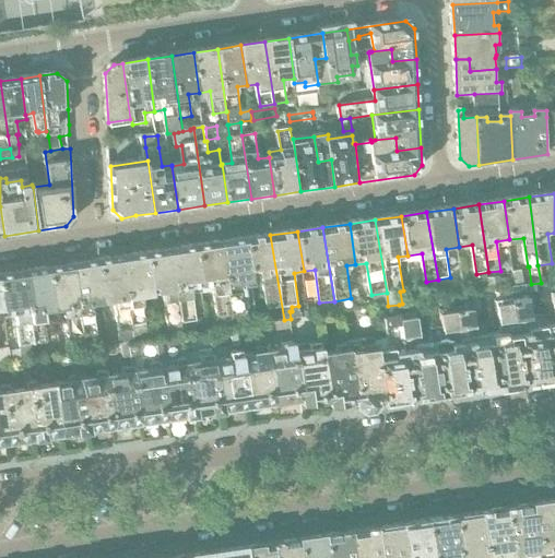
[(275,321),(284,320),(270,235),(247,239),(252,282),(254,281),(252,279),(263,277),(268,310),(274,310),(275,321)]
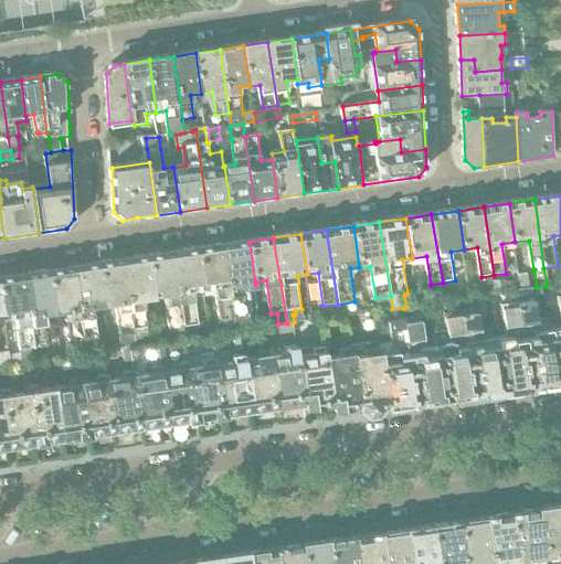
[(250,242),(224,245),(237,333),(251,331),(244,286),(255,285),(250,242)]
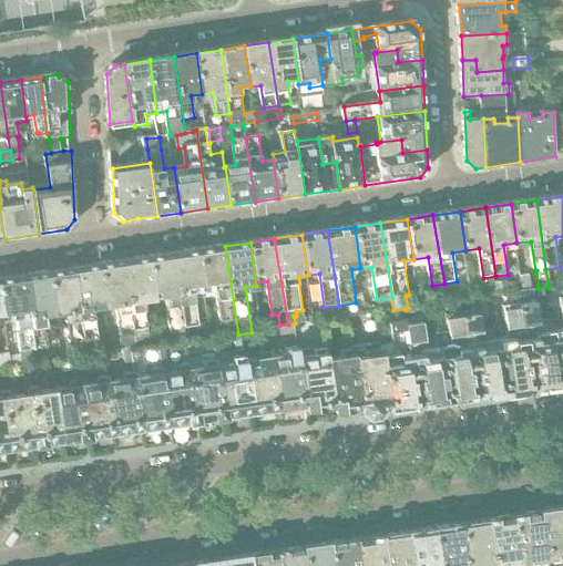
[(238,335),(225,246),(198,250),(206,292),(217,290),(222,323),(226,322),(228,336),(238,335)]
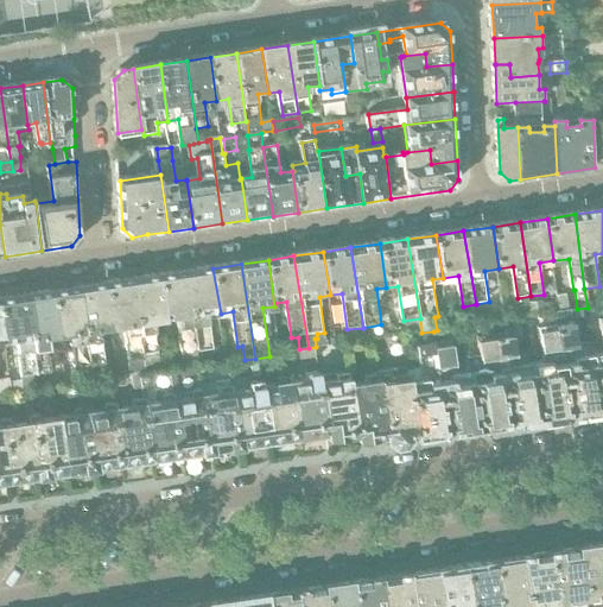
[(213,269),(186,272),(201,365),(201,366),(214,364),(211,351),(215,351),(210,315),(221,314),(213,269)]
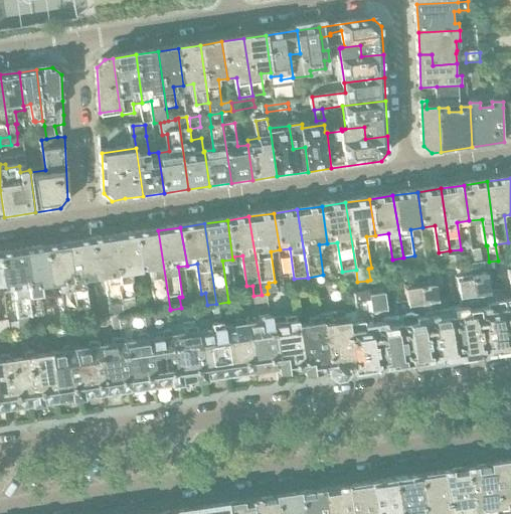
[(170,309),(158,230),(137,233),(143,272),(152,271),(156,300),(158,311),(170,309)]
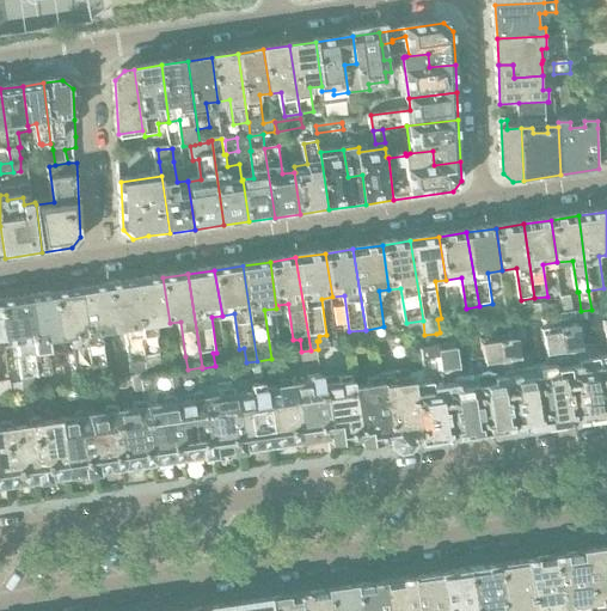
[(170,323),(163,277),(133,282),(147,362),(161,360),(157,325),(170,323)]
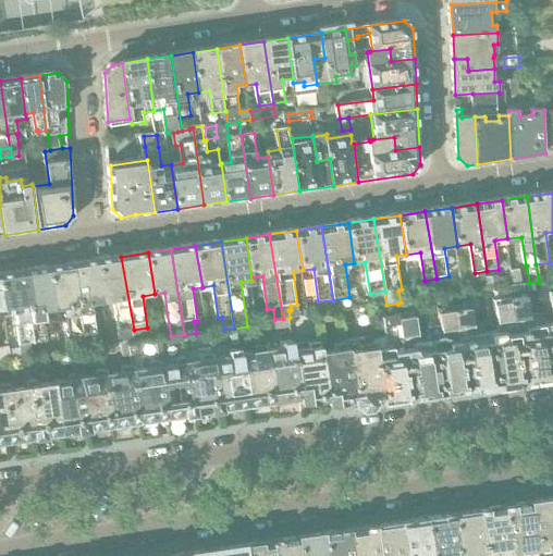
[(124,358),(133,357),(131,345),(131,342),(136,341),(134,330),(121,257),(98,260),(103,301),(114,300),(121,344),(122,344),(124,358)]
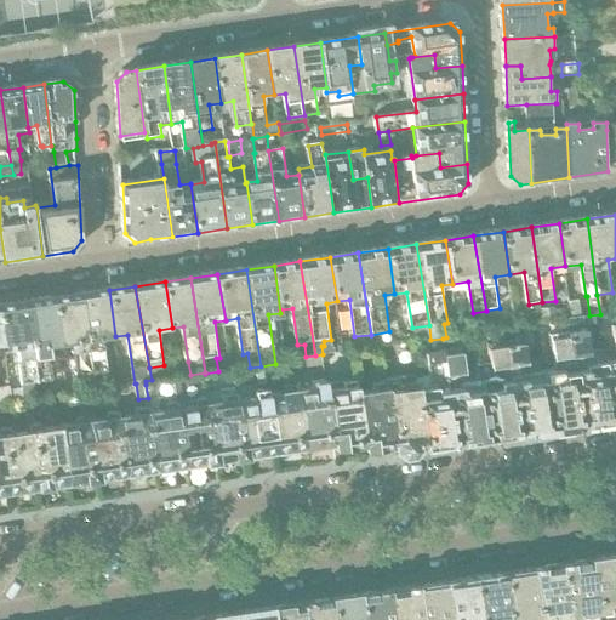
[(81,294),(96,390),(106,388),(104,374),(109,374),(104,337),(115,336),(109,290),(81,294)]
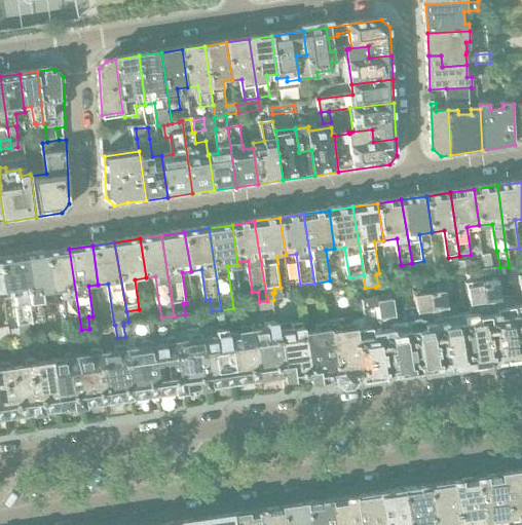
[(71,331),(81,330),(69,249),(46,253),(52,292),(62,290),(66,320),(70,320),(71,331)]
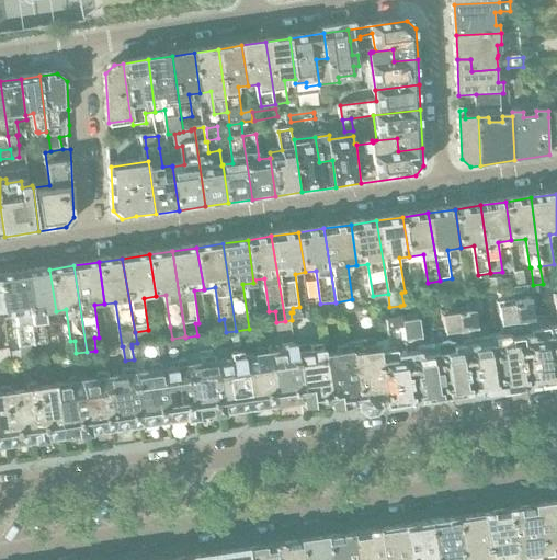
[(49,270),(24,273),(37,360),(49,357),(47,345),(49,344),(45,312),(56,311),(49,270)]
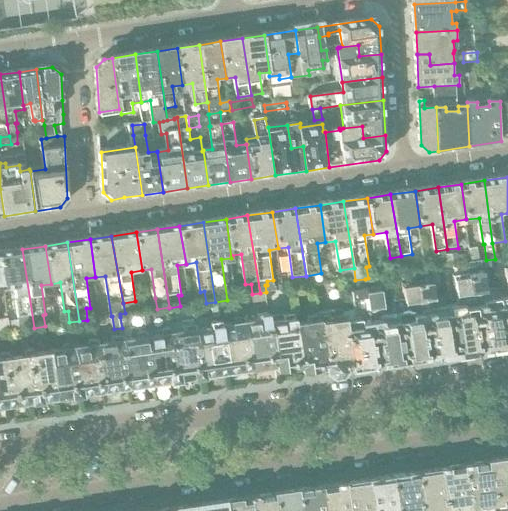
[(34,328),(22,249),(0,252),(0,253),(5,290),(16,289),(22,329),(34,328)]
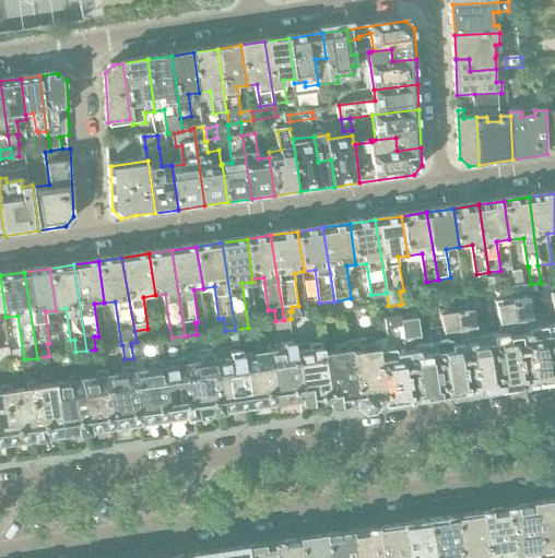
[(527,285),(524,272),(516,273),(518,286),(527,285)]
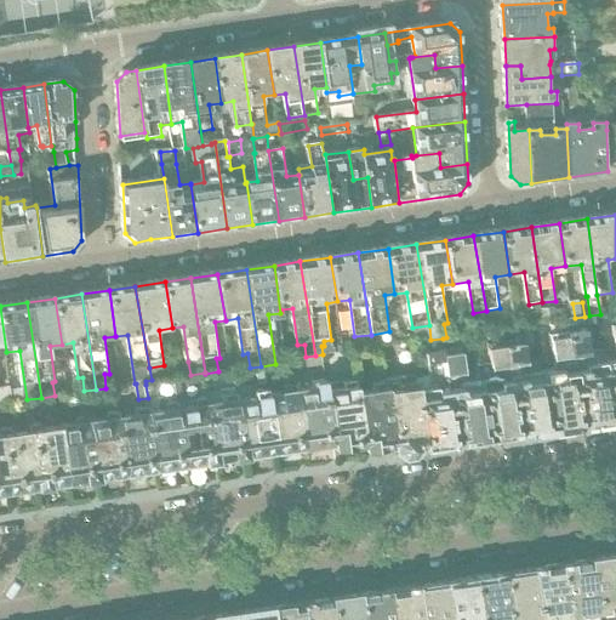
[(558,310),(543,311),(546,323),(559,322),(558,310)]
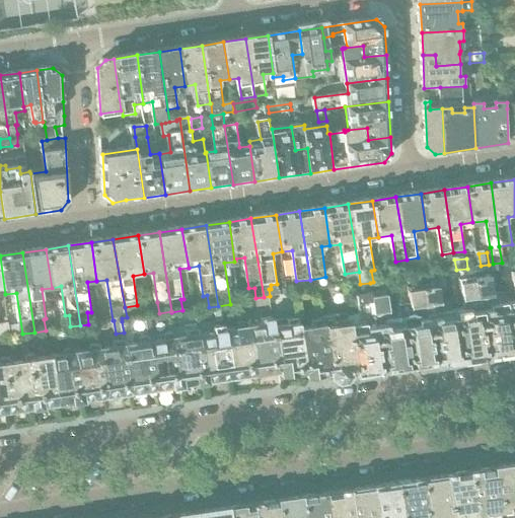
[(399,279),(398,271),(384,273),(385,281),(399,279)]
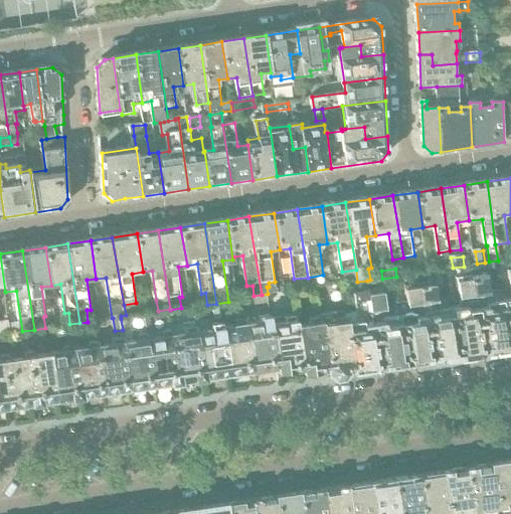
[(357,281),(356,271),(344,272),(346,283),(357,281)]
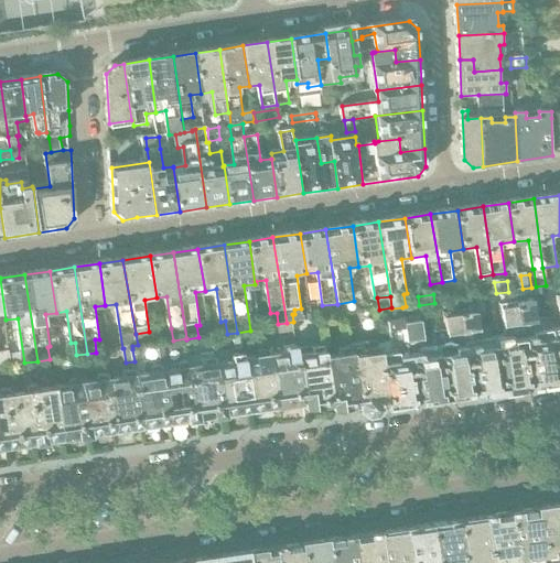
[(547,388),(559,387),(551,331),(550,318),(537,321),(534,300),(518,302),(523,331),(523,337),(530,386),(541,385),(547,388)]
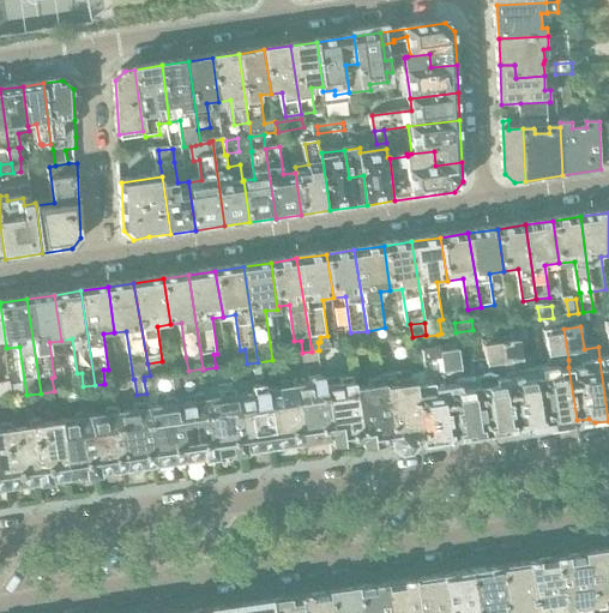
[(566,422),(577,420),(568,367),(568,360),(564,329),(546,332),(552,366),(538,368),(547,430),(562,427),(566,422)]
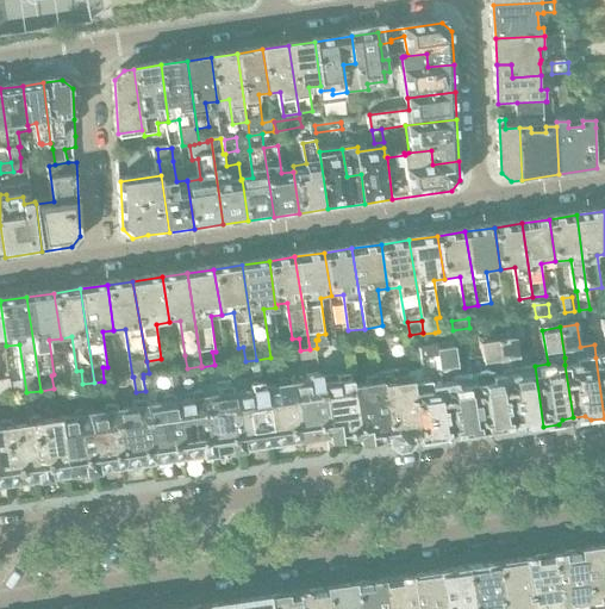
[(529,429),(543,427),(535,366),(522,367),(516,334),(500,336),(500,334),(498,335),(503,367),(504,374),(512,427),(524,424),(529,429)]
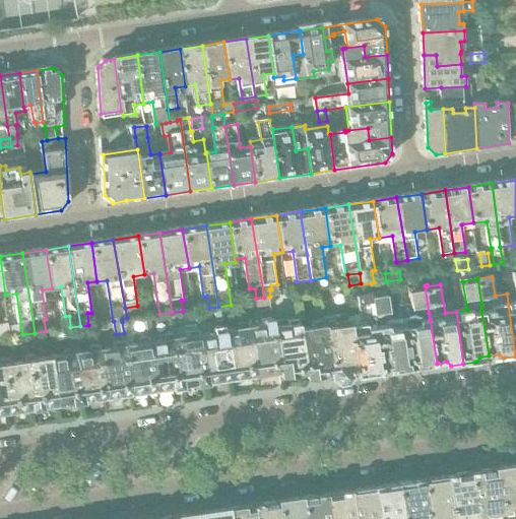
[(437,364),(430,319),(429,313),(425,285),(409,287),(414,318),(403,320),(411,372),(424,370),(428,365),(437,364)]
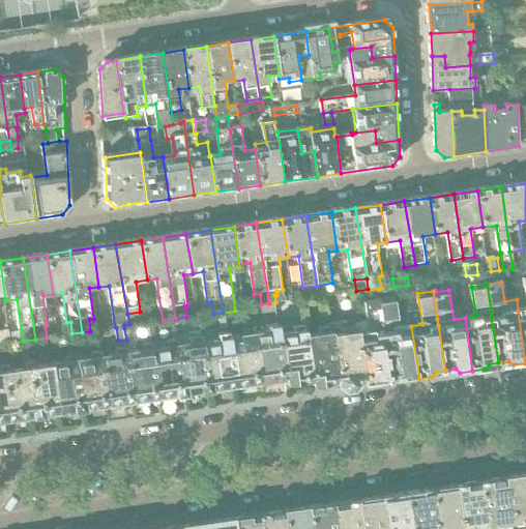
[(356,381),(364,380),(356,334),(358,333),(352,292),(347,292),(351,321),(330,324),(330,327),(339,381),(340,385),(345,389),(352,388),(356,384),(357,383),(356,381)]
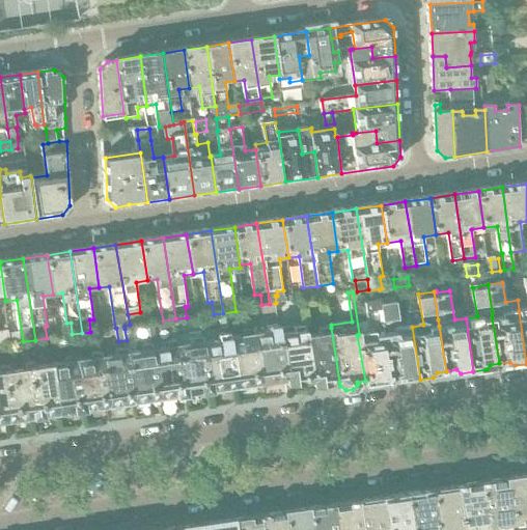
[(408,382),(420,380),(412,327),(400,328),(396,299),(381,301),(385,327),(394,326),(395,333),(386,334),(392,380),(403,378),(408,382)]
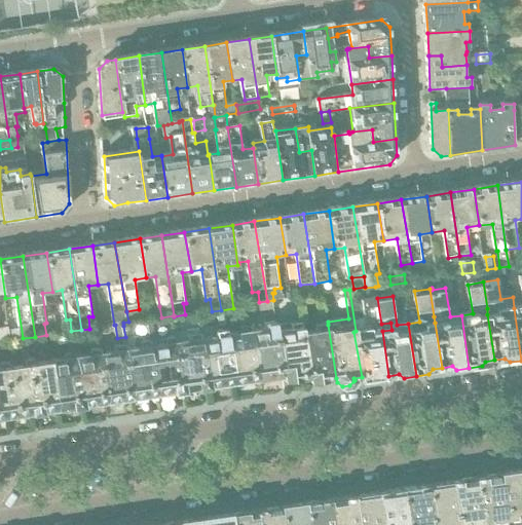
[(388,376),(382,331),(381,324),(377,298),(362,301),(366,330),(356,331),(353,332),(362,377),(362,382),(362,383),(363,383),(376,381),(379,377),(388,376)]
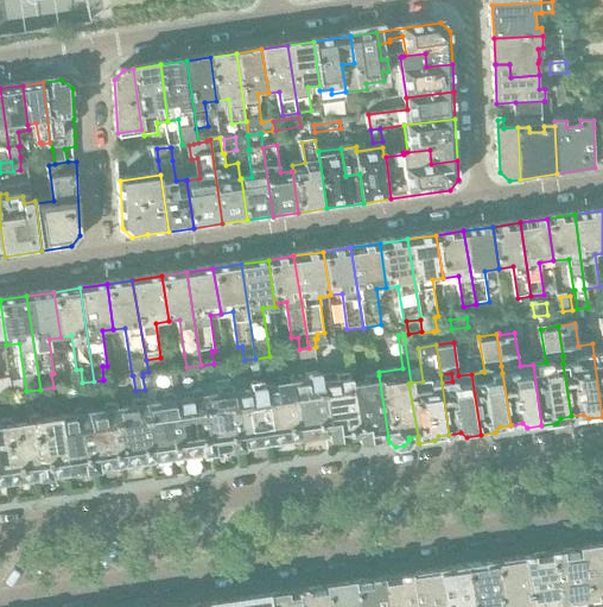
[(233,384),(229,361),(219,362),(220,368),(223,368),(223,372),(226,372),(228,385),(233,384)]
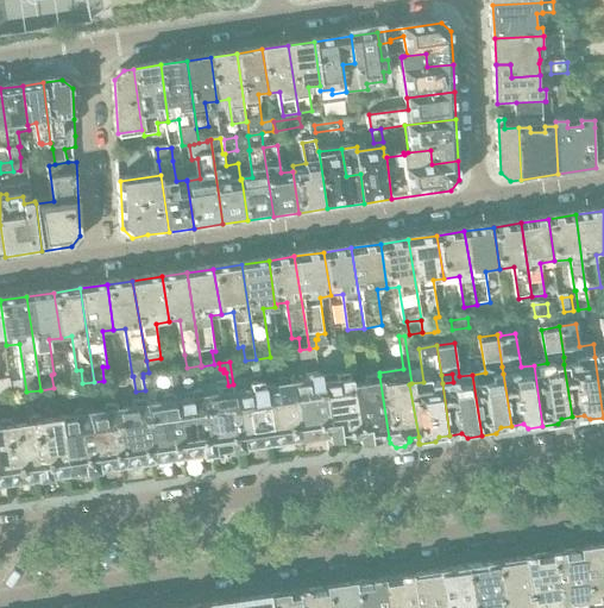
[(309,381),(293,383),(301,440),(301,443),(308,445),(315,444),(320,439),(320,437),(329,436),(322,377),(321,374),(308,376),(309,381)]
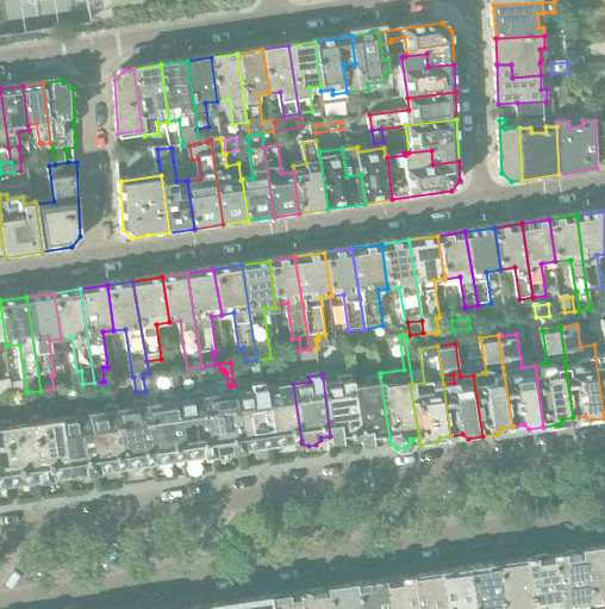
[(360,436),(353,386),(351,374),(323,378),(330,436),(331,443),(338,446),(345,445),(350,440),(350,439),(360,436)]
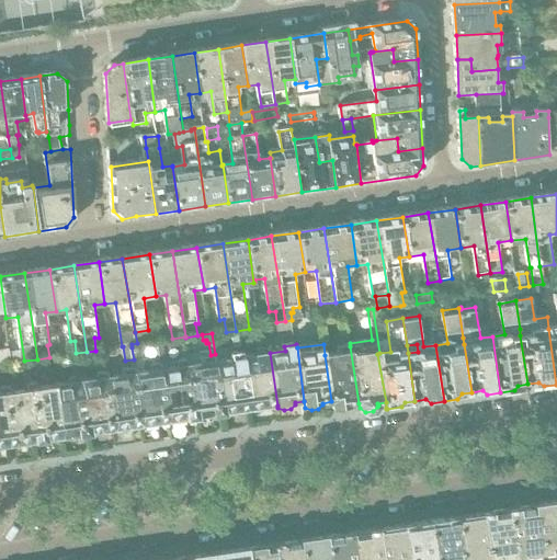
[(132,347),(134,360),(141,358),(139,346),(132,347)]
